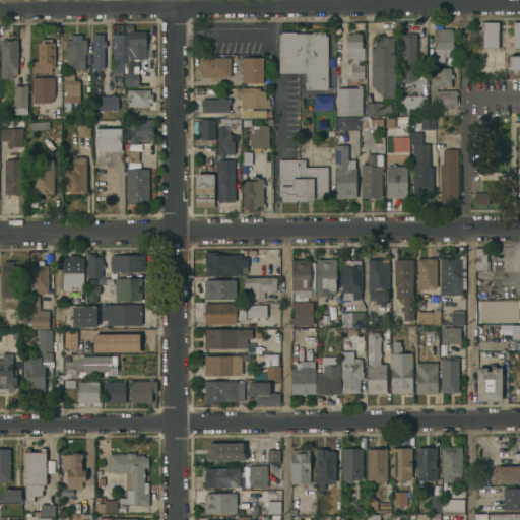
[(511,49),(519,48),(519,21),(511,22),(511,49)]
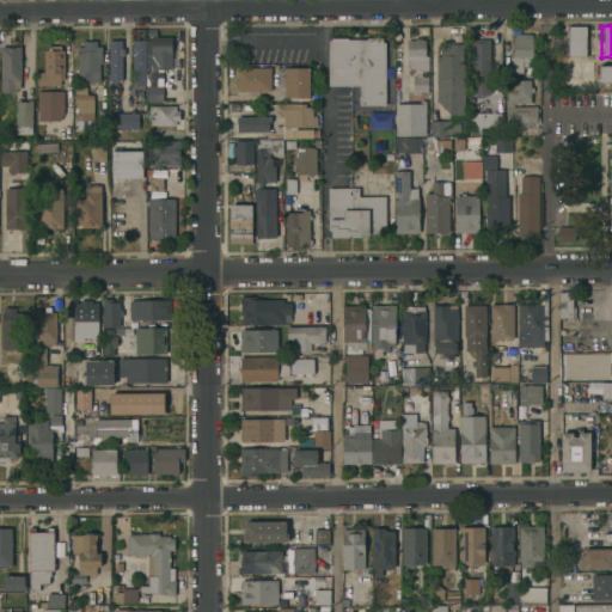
[(567,26),(585,26),(585,56),(567,56),(567,26)]
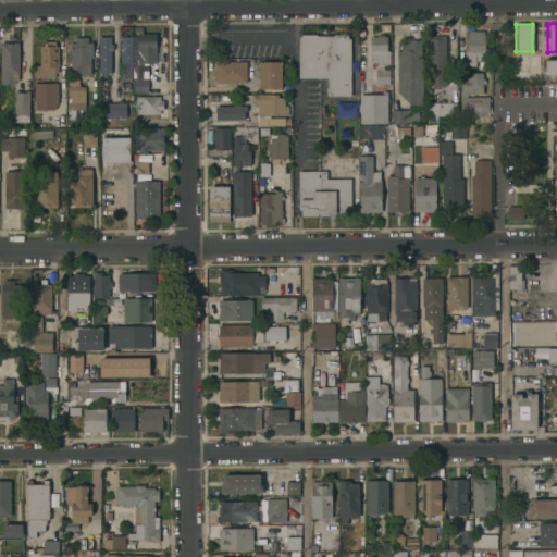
[(483,31),(483,35),(484,35),(484,48),(487,48),(487,56),(486,56),(486,61),(483,61),(483,62),(479,62),(479,61),(475,61),(475,66),(459,66),(459,44),(463,44),(463,45),(463,47),(466,47),(466,34),(467,34),(467,31),(483,31)]
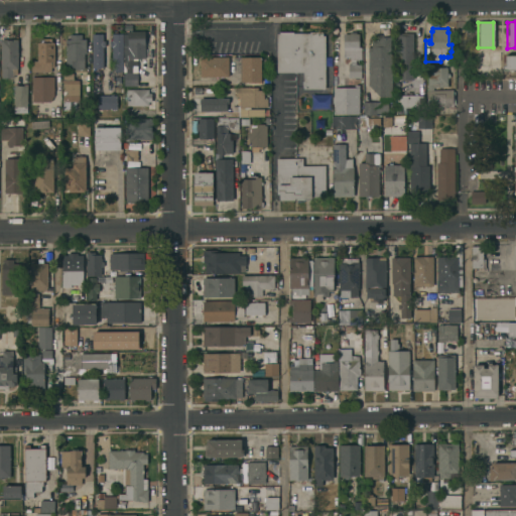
[(123,39),(126,40),(126,31),(143,30),(144,58),(132,58),(132,72),(136,72),(136,86),(123,86),(123,63),(123,44),(123,39)]
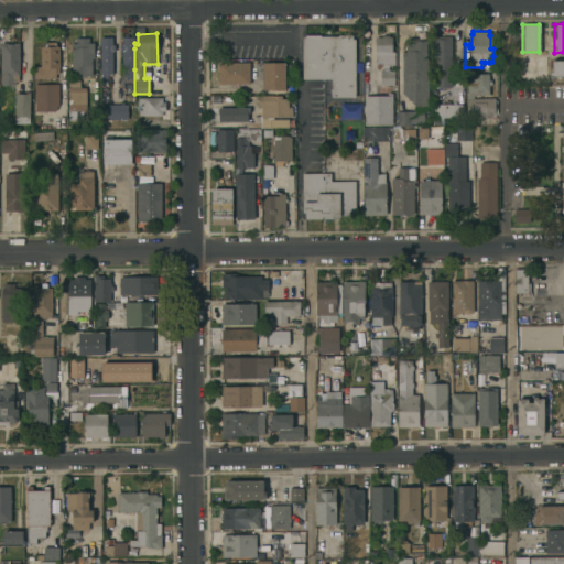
[(301,79),(301,36),(304,36),(304,34),(320,34),(320,36),(337,36),(337,35),(351,34),(351,39),(354,39),(355,97),(331,97),(331,95),(329,95),(329,88),(331,88),(331,79),(301,79)]
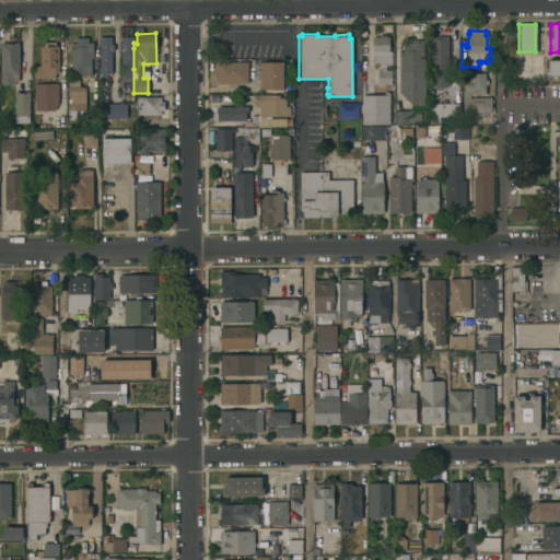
[(371,37),(378,36),(378,35),(385,35),(385,36),(388,36),(388,51),(391,51),(392,65),(385,65),(385,70),(391,70),(391,84),(377,84),(376,70),(380,70),(380,65),(378,65),(378,62),(372,62),(371,37)]
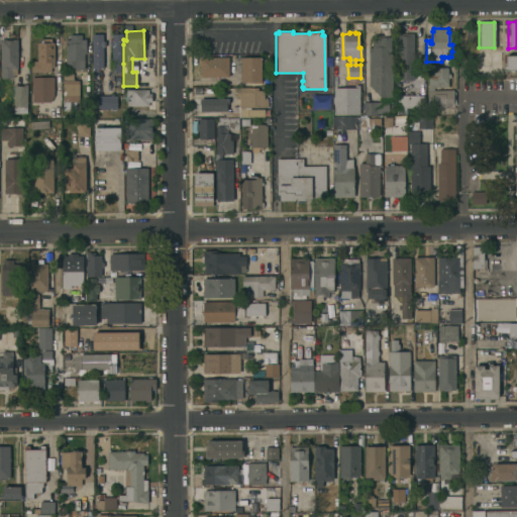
[(92,33),(102,33),(102,40),(104,40),(104,47),(102,47),(102,68),(92,69),(92,33)]
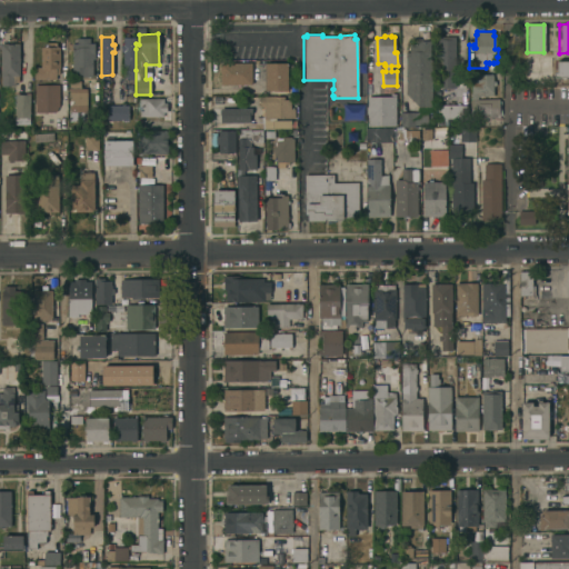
[(133,70),(135,78),(123,79),(122,51),(119,51),(119,45),(122,45),(122,37),(133,37),(135,49),(136,49),(136,70),(133,70)]
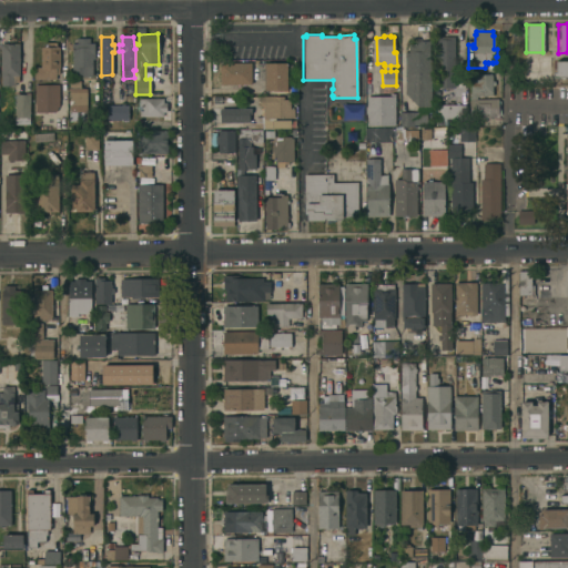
[(454,88),(443,88),(443,89),(439,89),(439,88),(435,88),(435,37),(454,37),(454,88)]
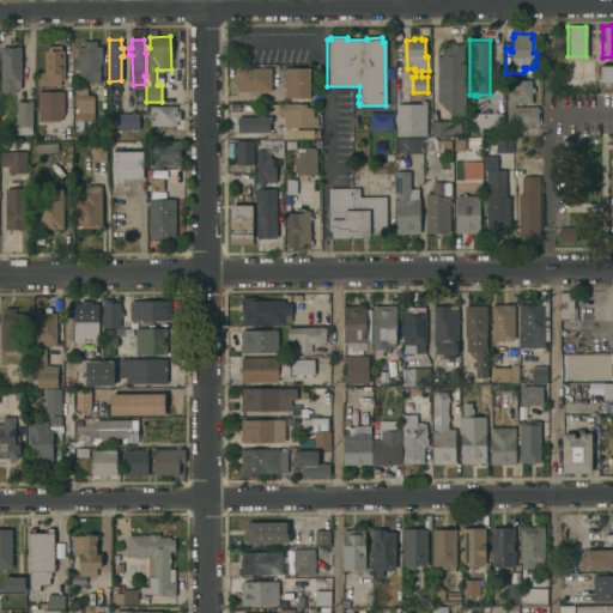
[(101,64),(98,64),(98,83),(87,83),(87,80),(77,80),(77,70),(77,47),(82,47),(82,41),(96,41),(96,46),(101,46),(101,64)]
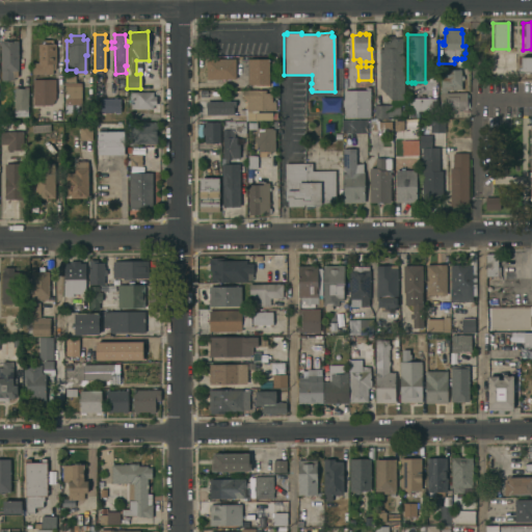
[(378,49),(382,49),(382,42),(389,42),(389,38),(389,36),(394,36),(394,38),(401,38),(401,56),(402,56),(403,100),(391,100),(379,88),(378,49)]
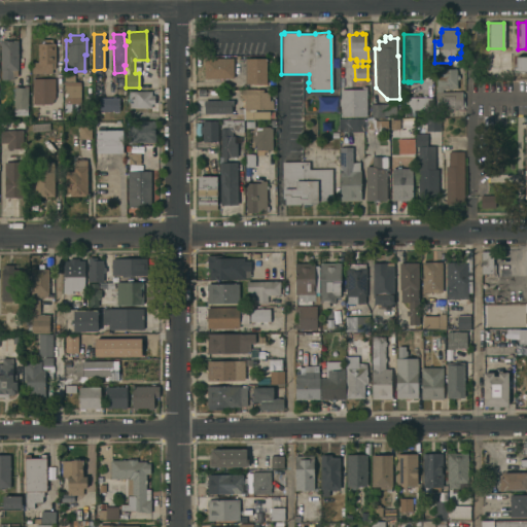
[(54,69),(50,69),(50,73),(31,73),(31,62),(36,62),(36,43),(38,43),(38,39),(50,39),(50,43),(54,43),(54,69)]
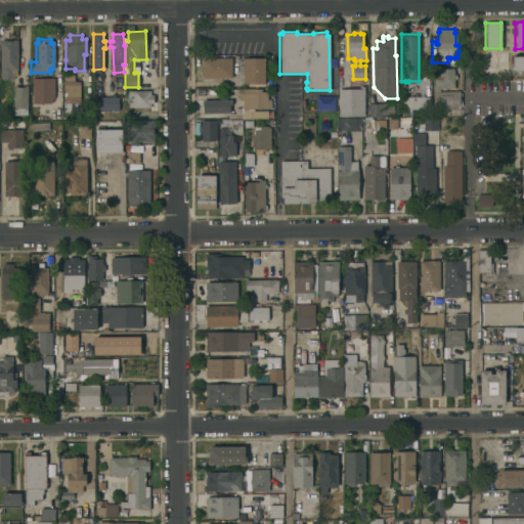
[(17,70),(16,70),(16,76),(11,76),(11,79),(0,79),(0,40),(16,40),(17,70)]
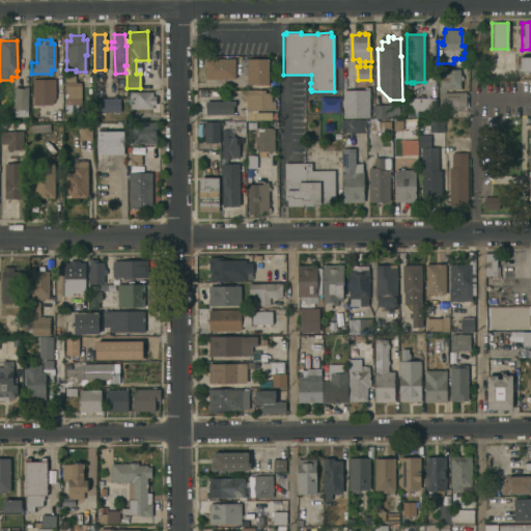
[(530,73),(516,73),(516,66),(516,64),(519,63),(519,57),(530,57),(530,73)]
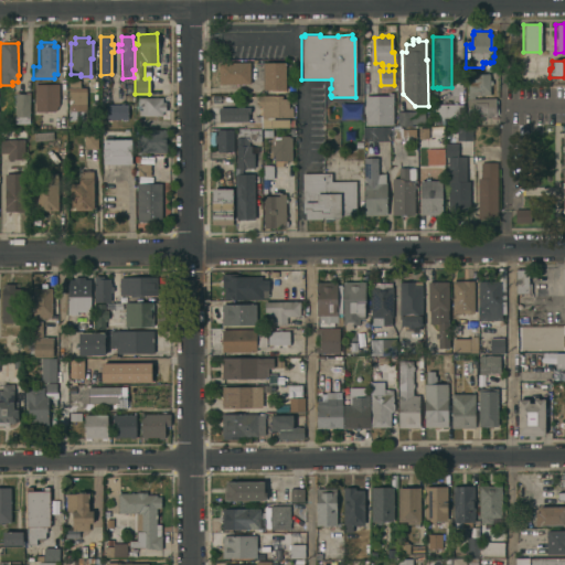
[(249,62),(249,84),(217,84),(217,63),(249,62)]
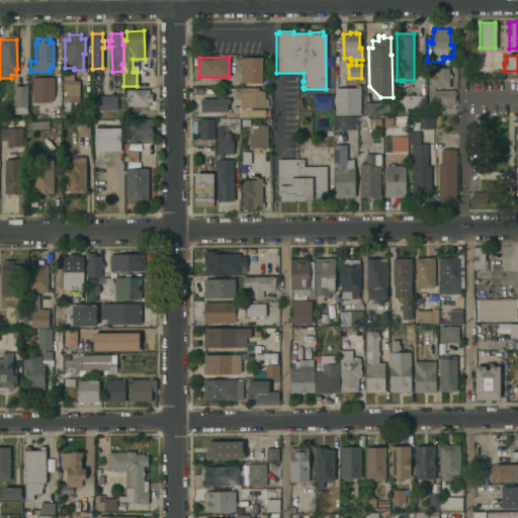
[(261,83),(241,83),(241,58),(261,57),(261,83)]
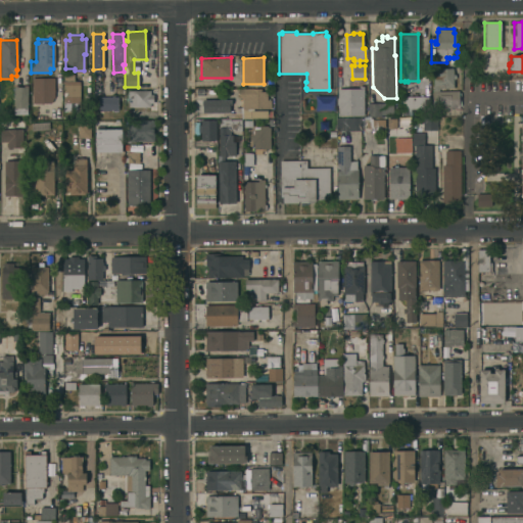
[(458,91),(458,93),(460,93),(460,106),(458,106),(458,108),(432,109),(431,91),(432,91),(432,68),(452,68),(453,75),(455,75),(455,79),(454,79),(454,80),(453,80),(453,81),(454,81),(454,84),(453,84),(453,88),(438,88),(438,91),(458,91)]
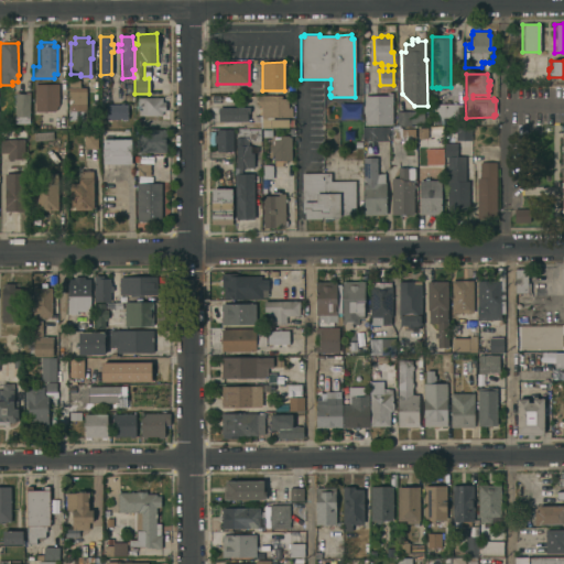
[(85,120),(67,120),(67,79),(78,79),(78,87),(85,87),(85,120)]
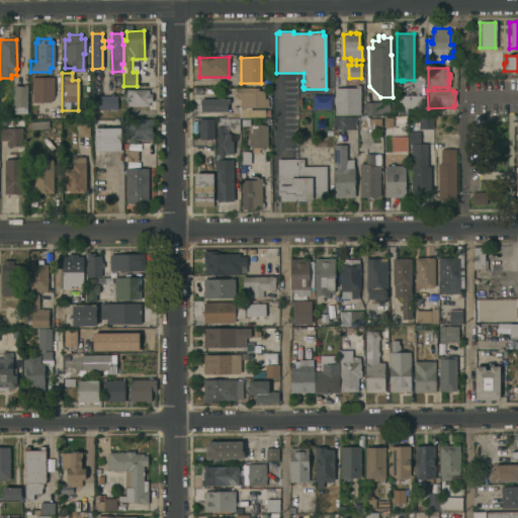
[(53,77),(53,95),(49,102),(30,102),(30,77),(53,77)]
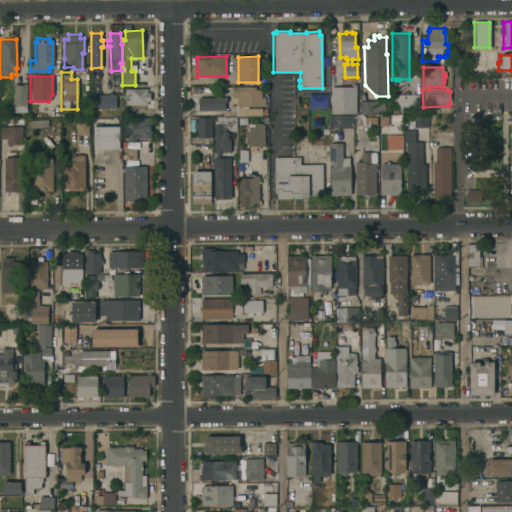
[(26,106),(25,106),(25,112),(13,112),(13,106),(12,106),(12,83),(16,84),(16,85),(22,85),(22,84),(26,84),(26,106)]
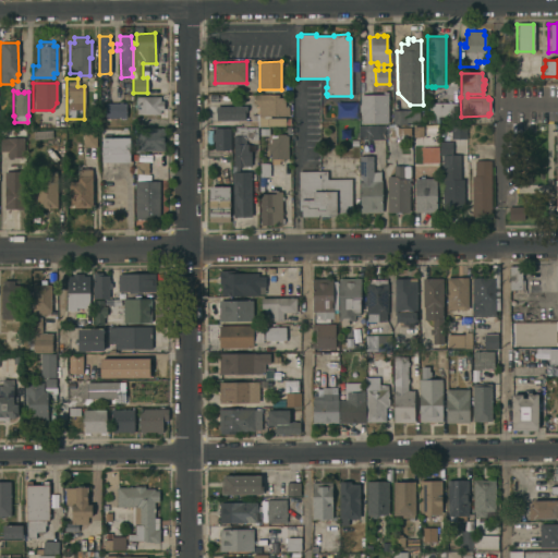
[(360,123),(360,111),(359,111),(359,105),(360,105),(360,95),(383,95),(383,92),(387,92),(387,123),(360,123)]
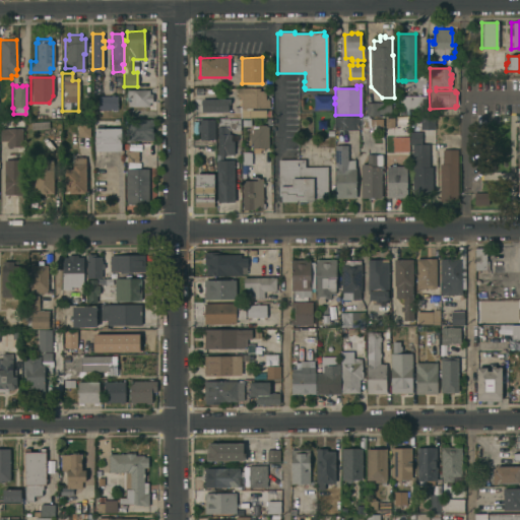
[(249,108),(249,110),(265,110),(265,117),(233,117),(233,113),(239,113),(239,108),(240,108),(240,98),(237,98),(237,88),(240,88),(240,87),(259,87),(259,90),(265,90),(265,100),(269,100),(269,108),(249,108)]
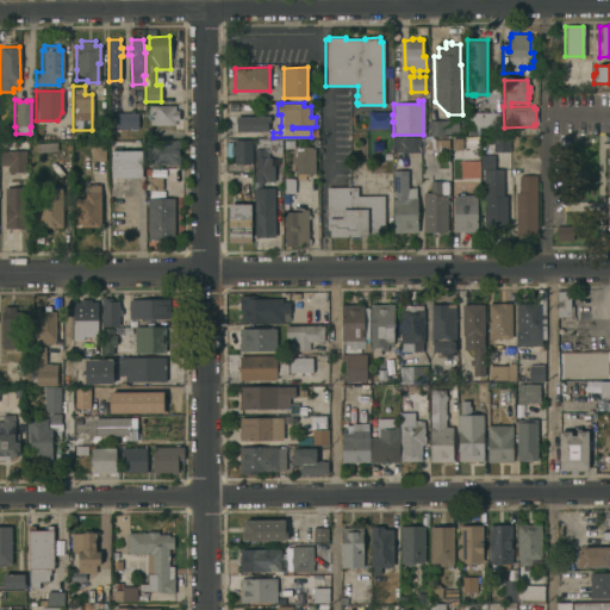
[(149,125),(149,114),(148,114),(148,106),(149,106),(149,105),(174,105),(174,110),(178,110),(178,120),(174,120),(174,125),(149,125)]
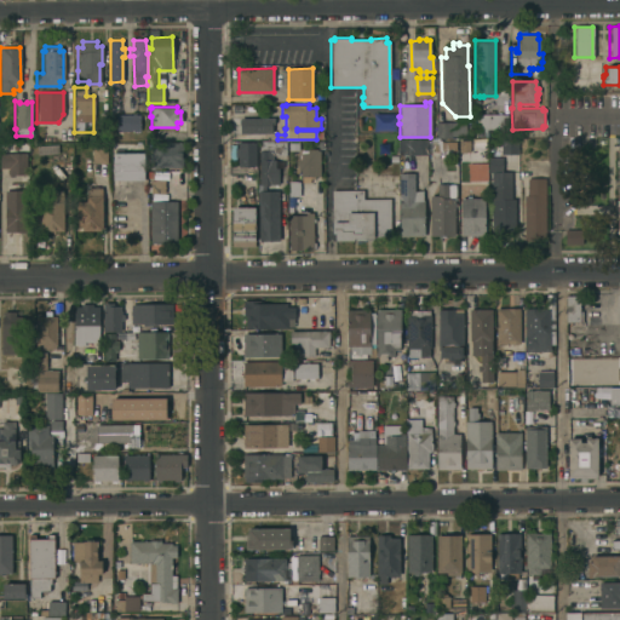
[(132,114),(132,113),(135,113),(135,114),(143,114),(143,120),(139,120),(139,131),(130,131),(130,114),(132,114)]
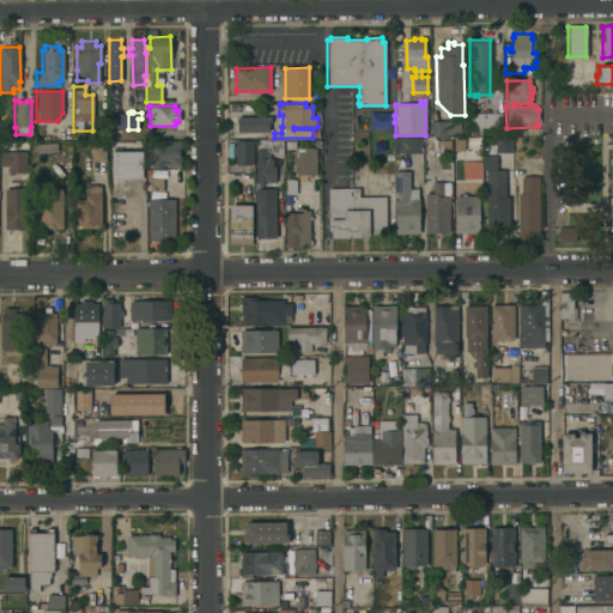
[(128,129),(114,129),(114,114),(128,113),(128,129)]
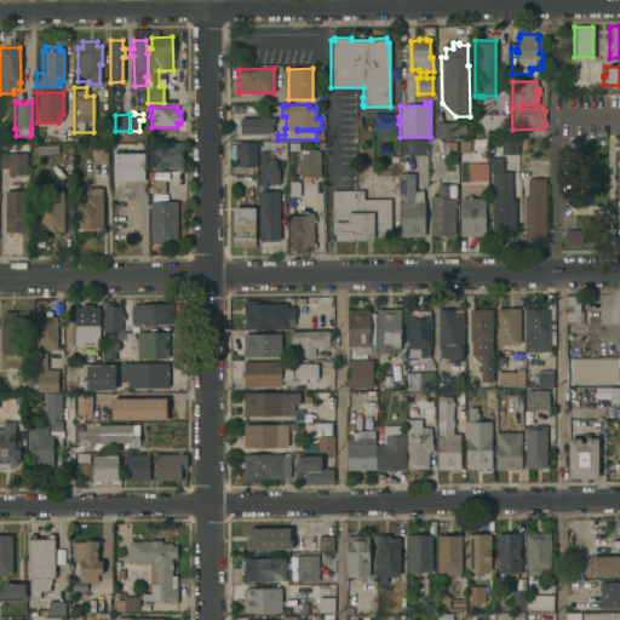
[(501,115),(501,130),(488,128),(488,114),(501,115)]
